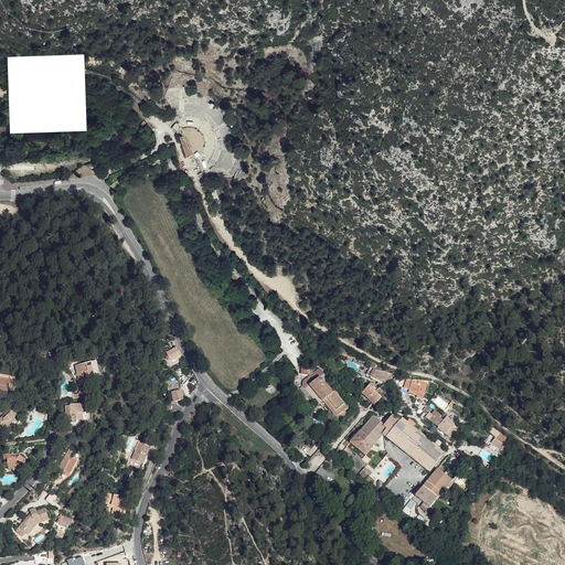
[(187,156),(191,155),(187,135),(181,136),(187,156)]
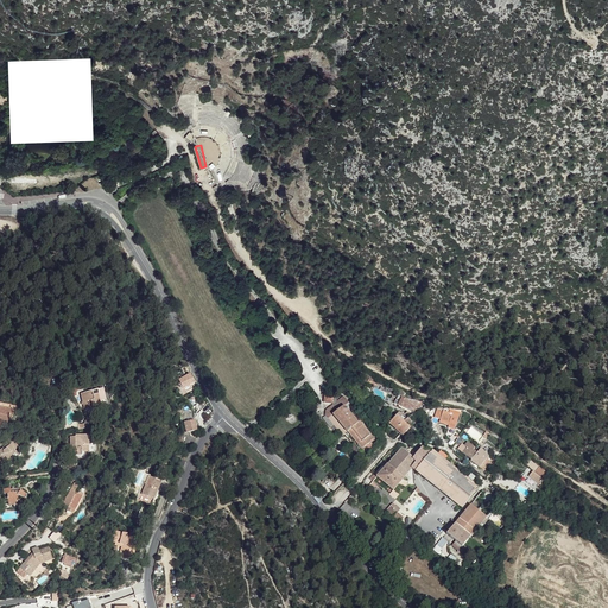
[(198,382),(195,374),(184,379),(188,387),(187,388),(189,393),(198,388),(196,384),(198,382)]
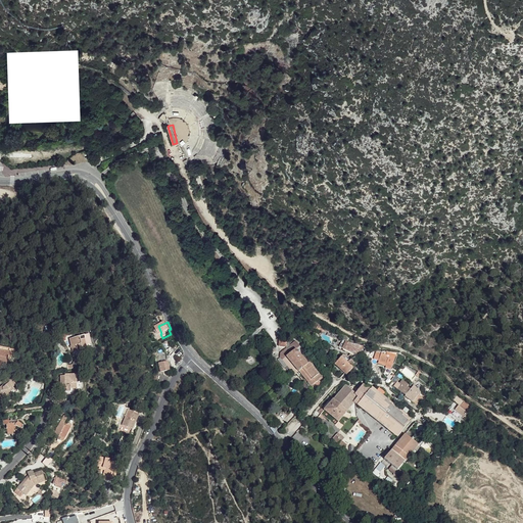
[(85,339),(84,335),(69,339),(73,353),(87,349),(85,339)]
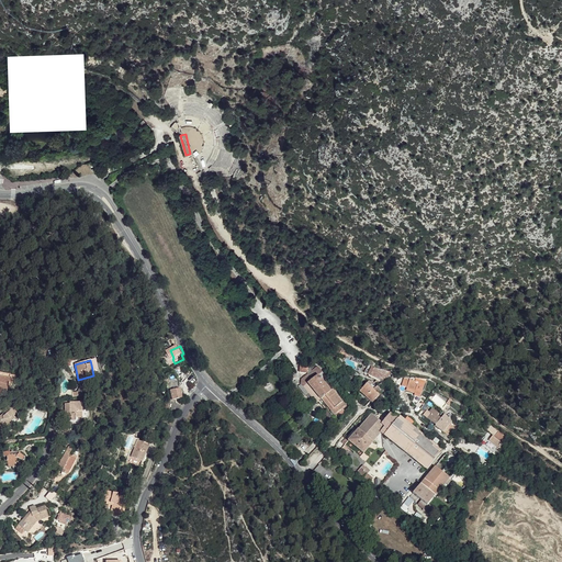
[(393,375),(396,373),(371,366),(366,372),(379,382),(383,382),(384,382),(386,380),(393,375)]
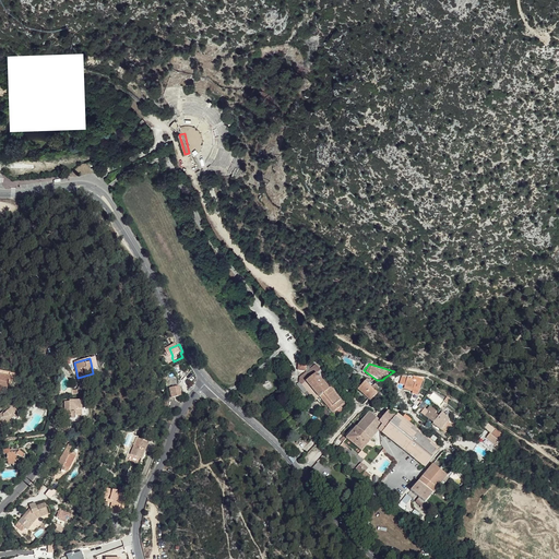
[(14,375),(0,371),(0,388),(7,390),(9,384),(12,385),(14,375)]
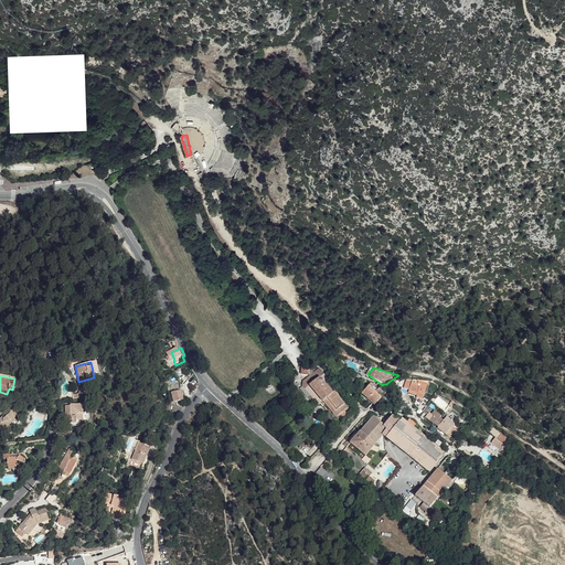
[(320,376),(307,388),(343,424),(348,417),(350,408),(320,376)]
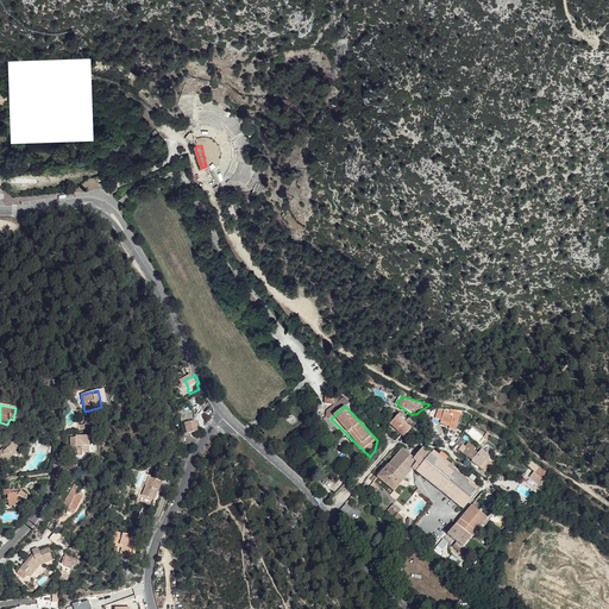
[(189,410),(188,410),(187,410),(187,412),(186,412),(186,413),(184,413),(184,414),(184,415),(184,416),(186,418),(187,419),(188,420),(189,420),(190,420),(192,420),(193,419),(194,418),(194,416),(194,414),(194,413),(194,412),(193,412),(193,410),(192,410),(190,410),(189,410)]
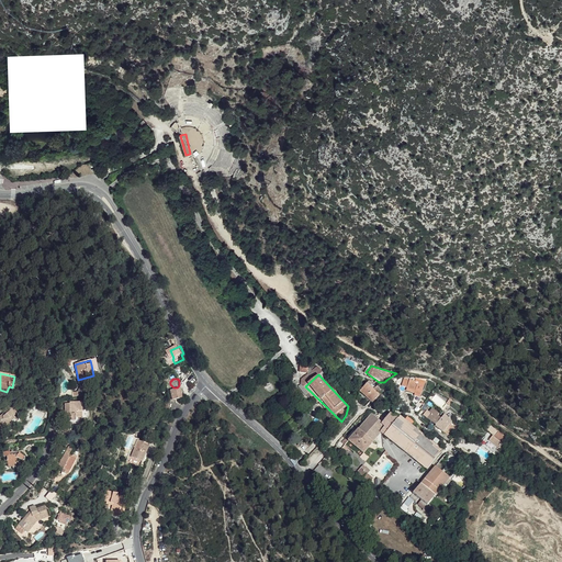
[(430,386),(413,380),(407,391),(413,392),(420,394),(427,396),(430,386)]
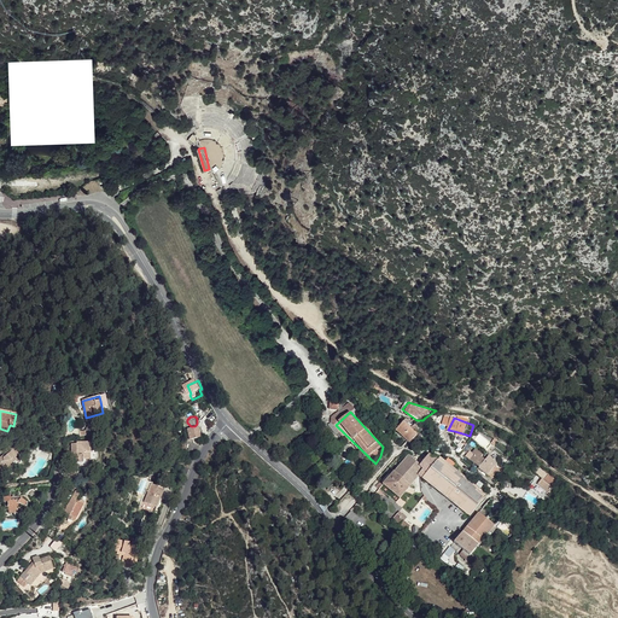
[(415,433),(419,429),(414,424),(413,426),(408,423),(397,433),(409,443),(417,435),(415,433)]
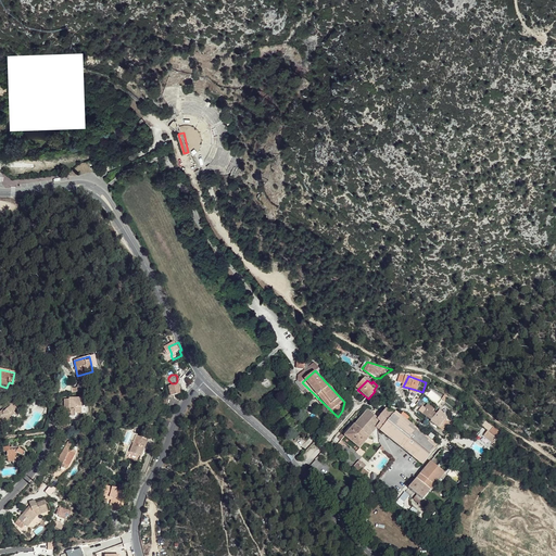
[(184,393),(181,383),(172,384),(174,395),(184,393)]
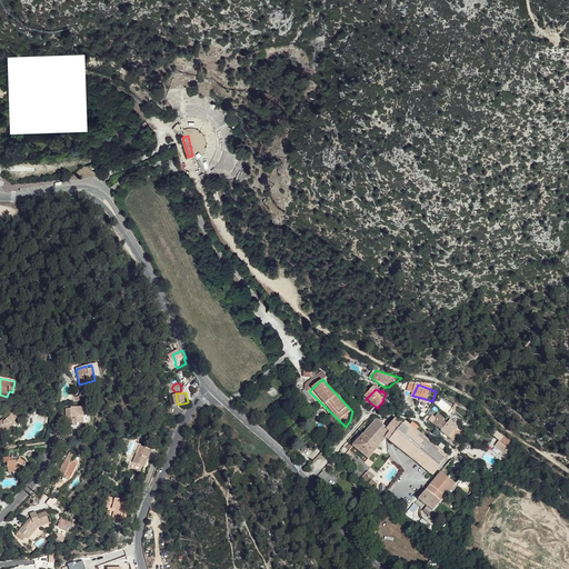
[(181,416),(185,410),(173,407),(173,416),(181,416)]
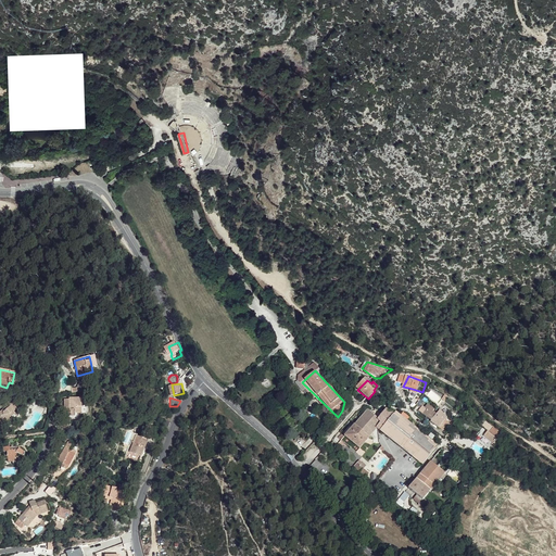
[(68,401),(64,401),(64,413),(67,413),(67,417),(70,418),(70,420),(77,420),(77,415),(81,415),(81,399),(70,399),(68,401)]
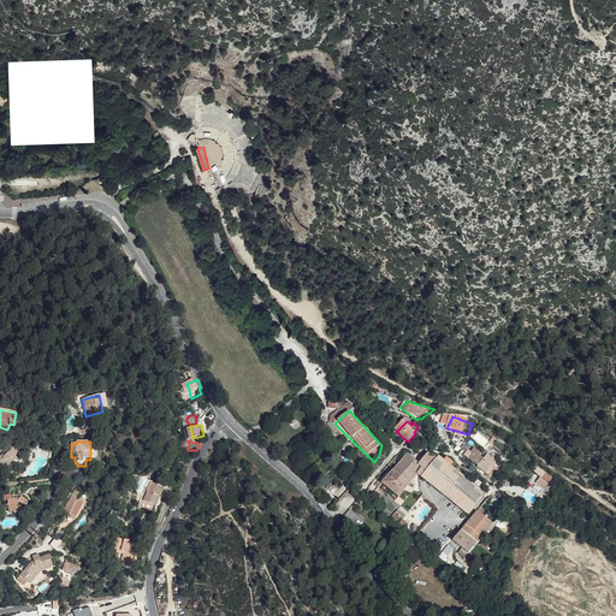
[(6,468),(13,462),(17,458),(16,456),(19,454),(17,450),(18,448),(13,443),(4,450),(5,454),(0,456),(0,468),(1,468),(6,468)]
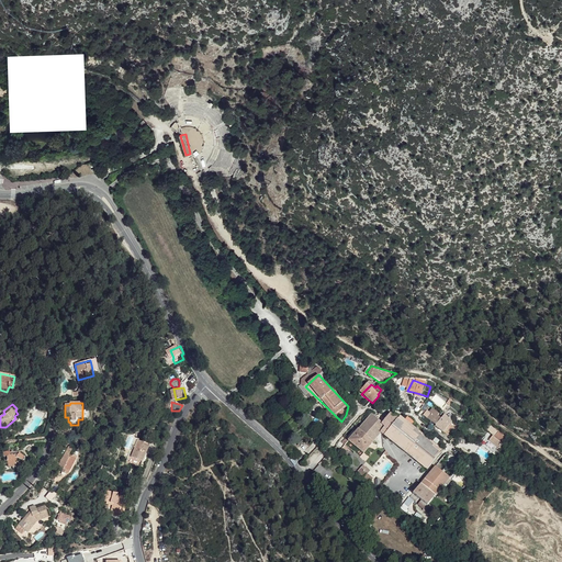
[(440,414),(435,409),(431,414),(434,415),(429,419),(436,426),(435,427),(442,434),(450,426),(452,423),(445,416),(442,419),(439,416),(440,414)]
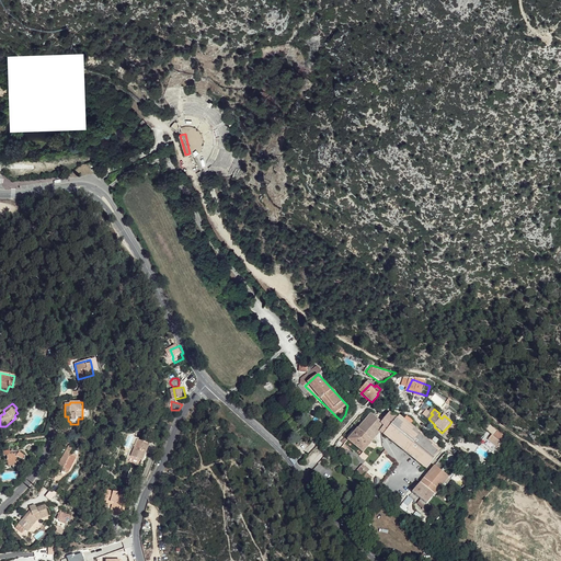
[(375,414),(350,442),(363,455),(382,433),(425,471),(442,451),(436,447),(438,445),(434,441),(432,444),(413,427),(416,423),(410,418),(407,421),(400,415),(392,413),(384,423),(375,414)]
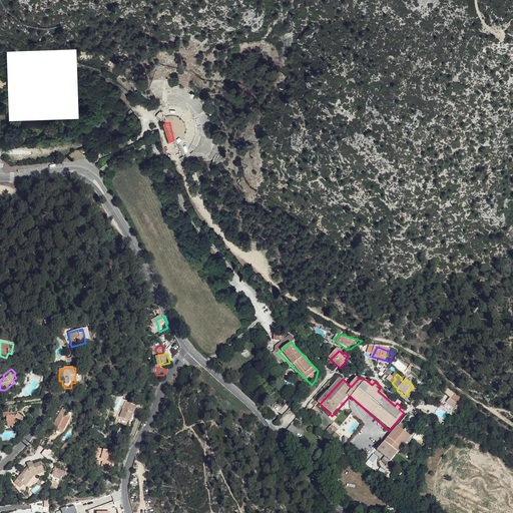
[(0,392),(9,393),(11,385),(5,390),(1,390),(0,390),(0,392)]
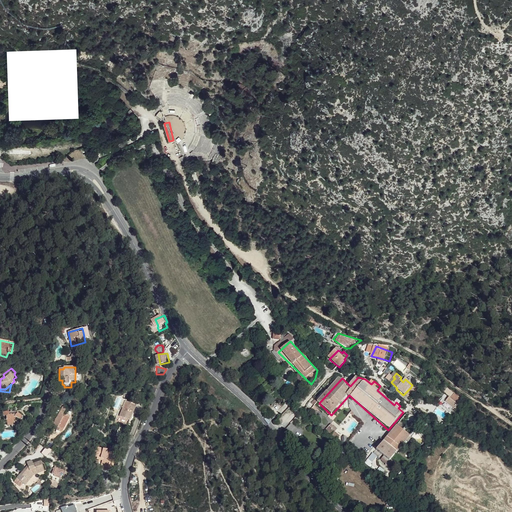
[(437,404),(448,415),(454,409),(463,400),(448,389),(446,393),(451,397),(446,401),(443,398),(437,404)]
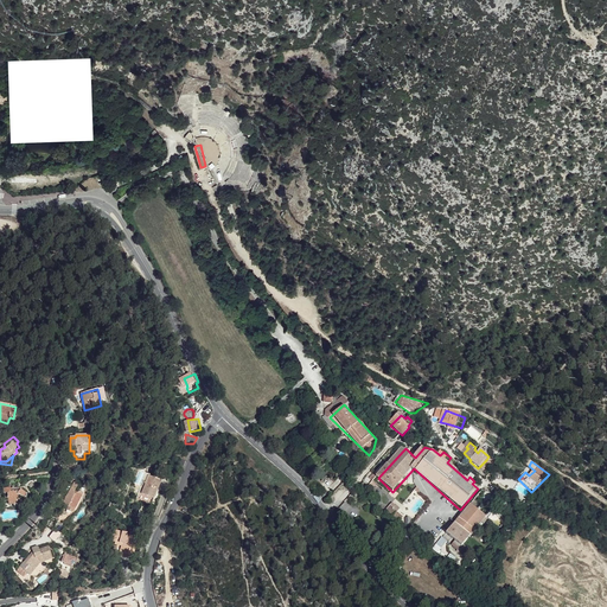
[(161,480),(149,475),(141,494),(153,499),(161,480)]
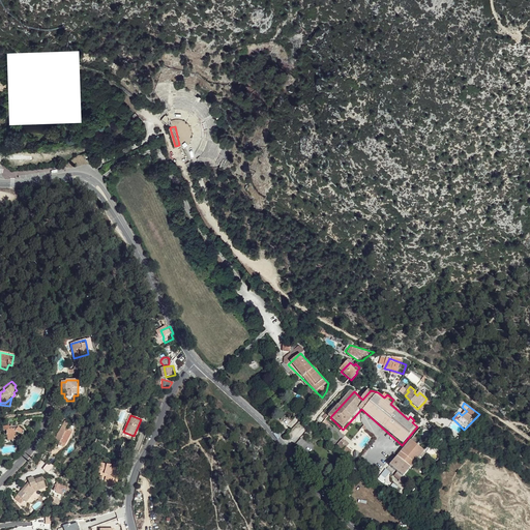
[(68,431),(65,430),(68,423),(65,421),(63,425),(62,424),(55,440),(65,445),(72,432),(72,431),(69,429),(68,431)]
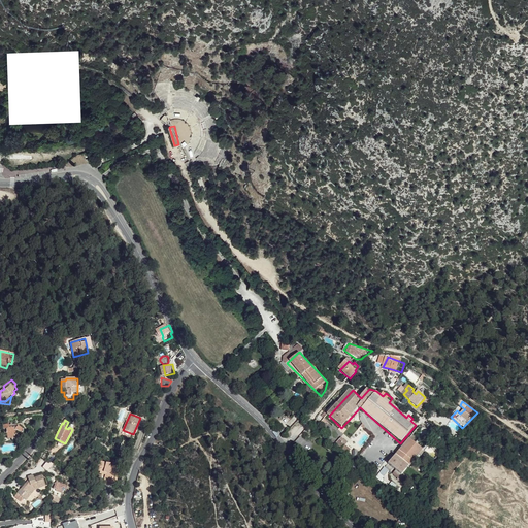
[(4,425),(4,429),(4,431),(3,431),(3,436),(7,436),(7,439),(14,439),(14,440),(19,440),(23,433),(21,431),(23,430),(17,426),(13,426),(13,425),(12,424),(11,424),(10,424),(10,425),(10,426),(9,426),(9,424),(4,425)]
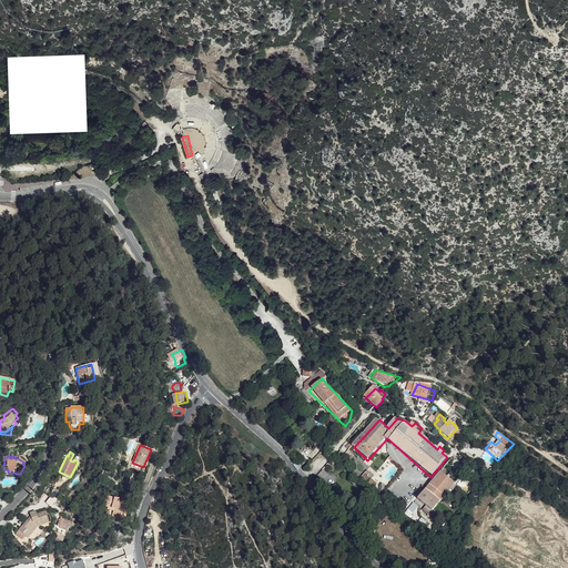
[(376,476),(369,470),(365,476),(372,482),(376,476)]
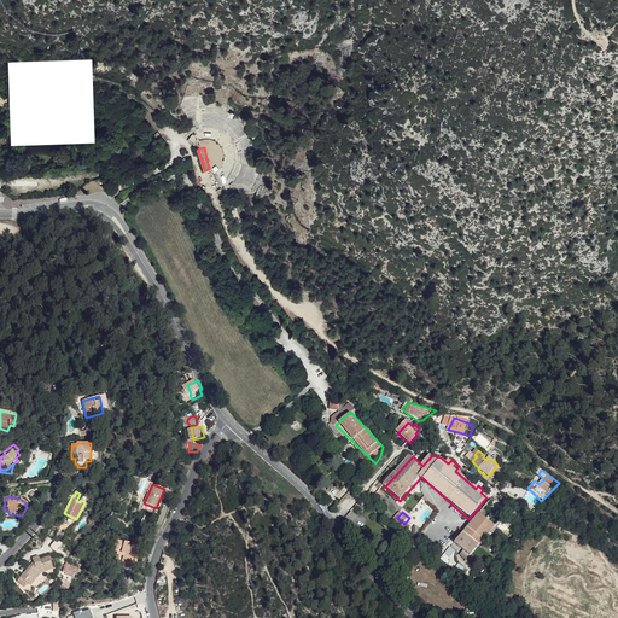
[(464,563),(495,529),(479,514),(453,544),(461,552),(458,557),(464,563)]
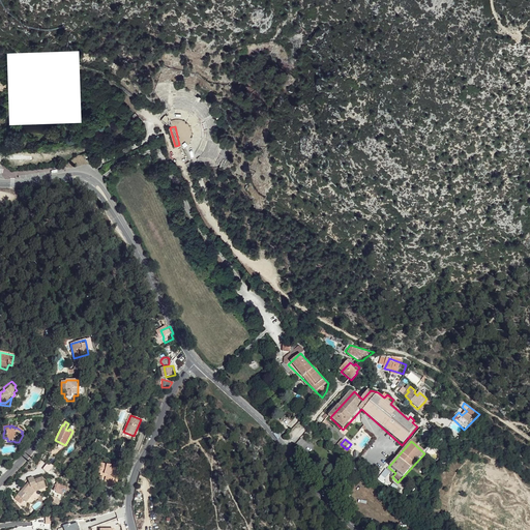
[(48,463),(41,460),(37,465),(43,469),(48,463)]
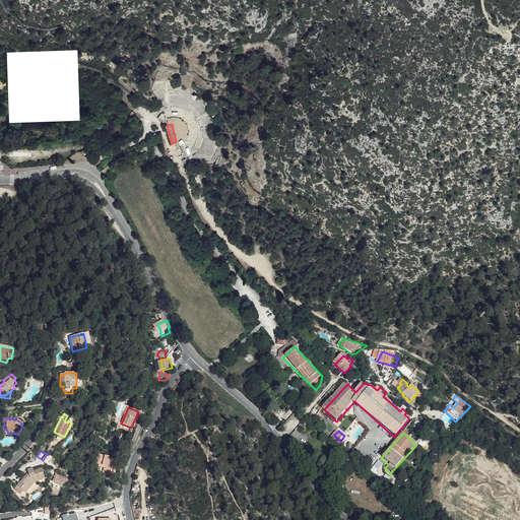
[(47,454),(43,460),(47,463),(50,460),(52,457),(47,454)]
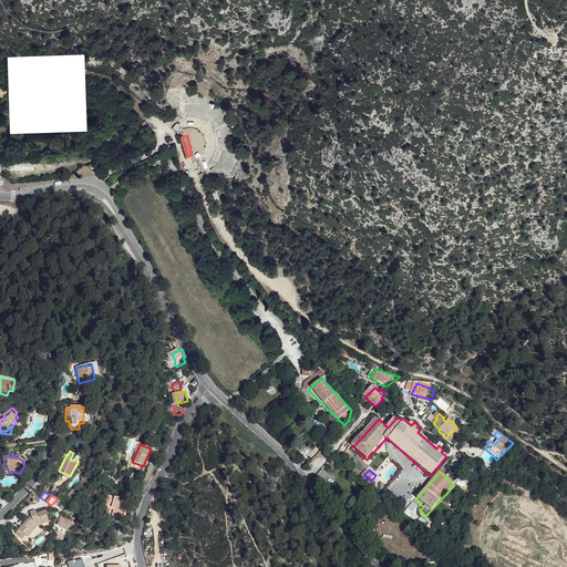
[(120,509),(122,502),(119,501),(119,498),(107,495),(105,501),(107,502),(105,506),(107,506),(116,508),(114,517),(113,522),(121,523),(121,521),(124,522),(127,512),(122,511),(120,509)]
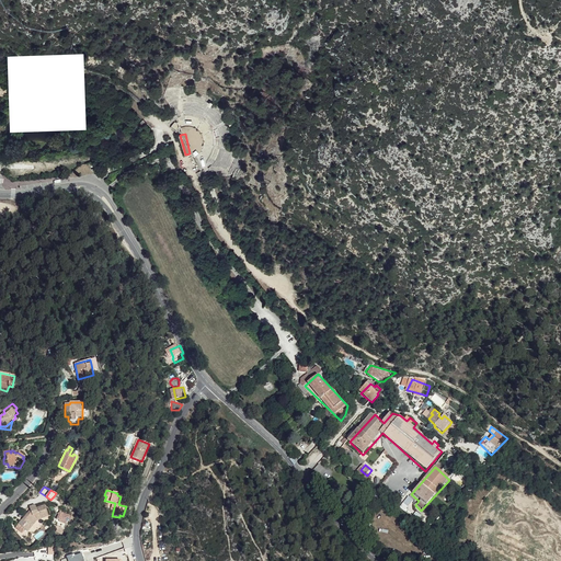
[(407,495),(400,510),(407,512),(412,499),(407,495)]
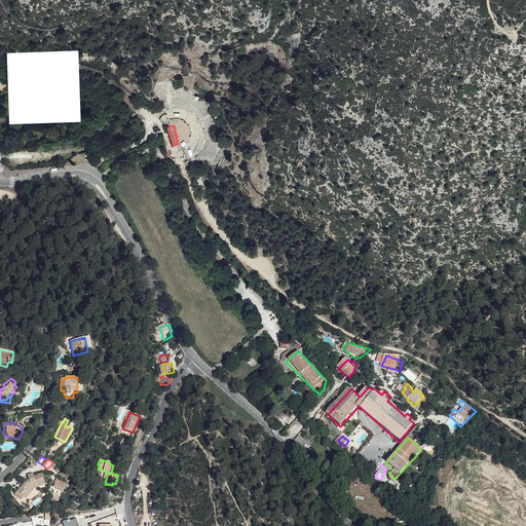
[(104,480),(106,480),(108,472),(100,470),(100,472),(106,474),(104,480)]
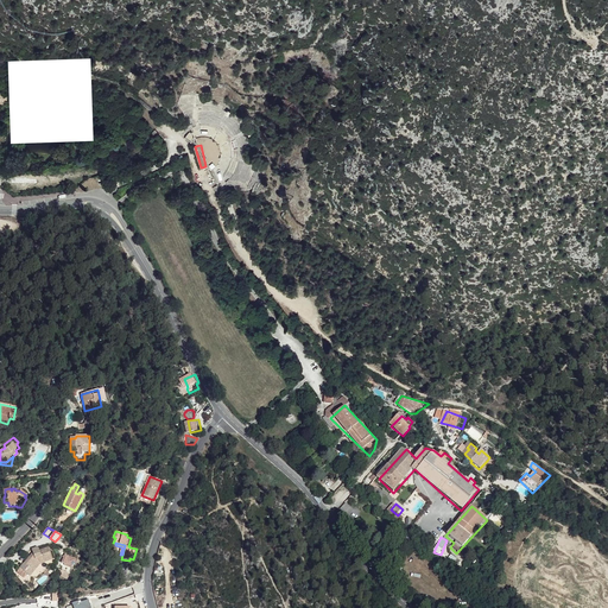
[(30,577),(35,571),(42,563),(52,559),(49,548),(39,550),(38,548),(32,549),(33,552),(33,555),(32,558),(30,557),(20,568),(27,574),(30,577)]
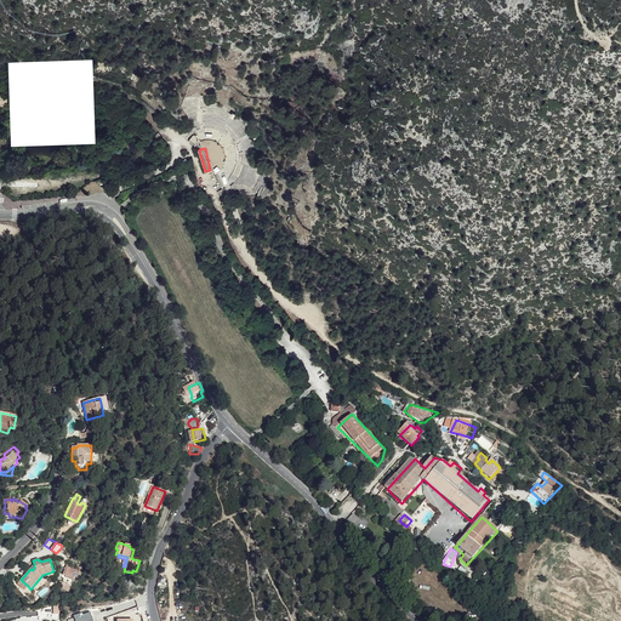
[(78,573),(67,568),(62,575),(66,577),(73,582),(78,573)]
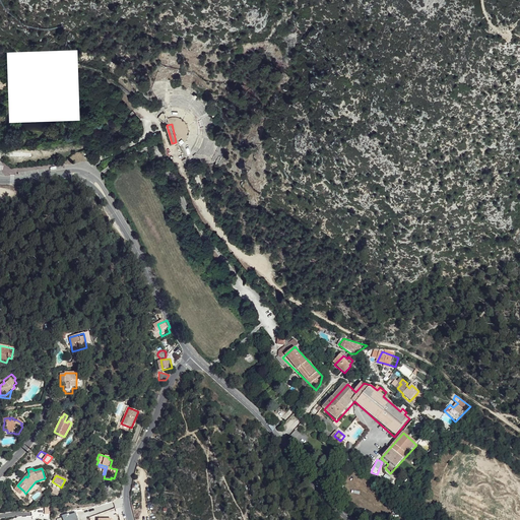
[(23,491),(17,485),(14,490),(20,495),(23,491)]
